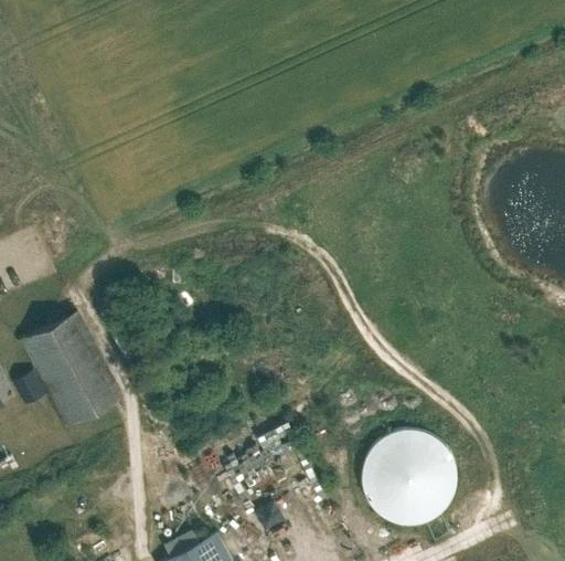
[(20,340),(65,426),(124,395),(78,310),(20,340)]
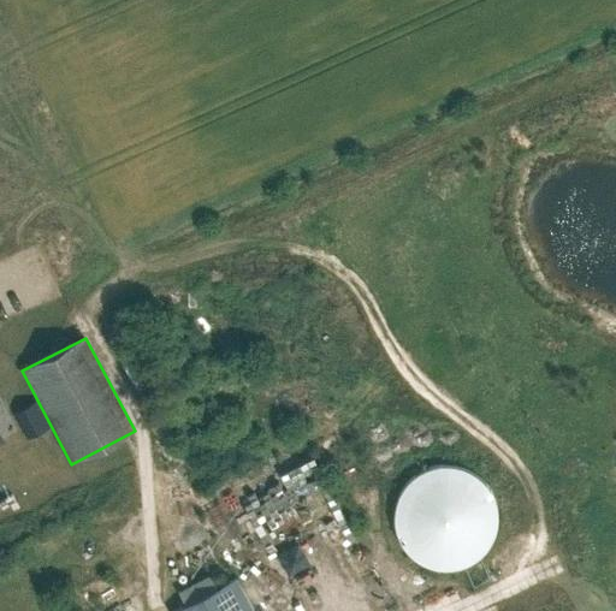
[(13,416),(28,442),(51,429),(37,404),(13,416)]
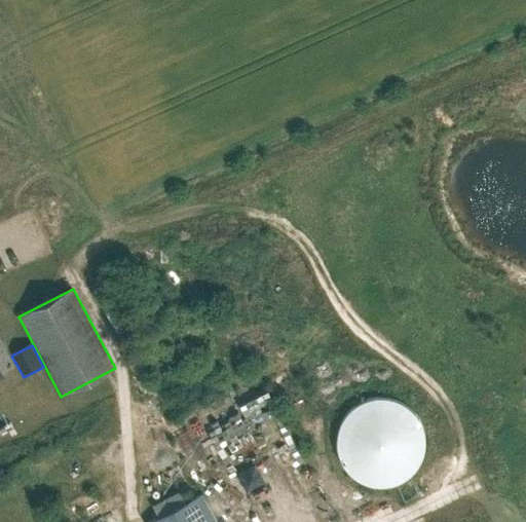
[(339,457),(340,460),(342,464),(343,468),(345,471),(348,474),(351,477),(353,479),(357,481),(361,483),(364,485),(368,486),(371,487),(375,488),(378,488),(382,488),(386,488),(390,487),(393,486),(398,485),(401,483),(404,482),(407,479),(410,477),(413,474),(415,472),(418,469),(420,464),(421,461),(422,457),(423,454),(424,450),(425,446),(425,443),(424,439),(424,435),(423,432),(422,427),(420,424),(418,421),(416,417),(414,415),(411,412),(408,409),(405,407),(402,405),(399,404),(395,402),(390,401),(387,401),(383,400),(379,400),(376,400),(372,401),(368,402),(365,403),(361,405),(358,407),(354,409),(351,411),(348,414),(346,417),(344,420),(342,423),(340,426),(339,431),(338,435),(337,438),(337,442),(337,446),(337,449),(338,453),(339,457)]
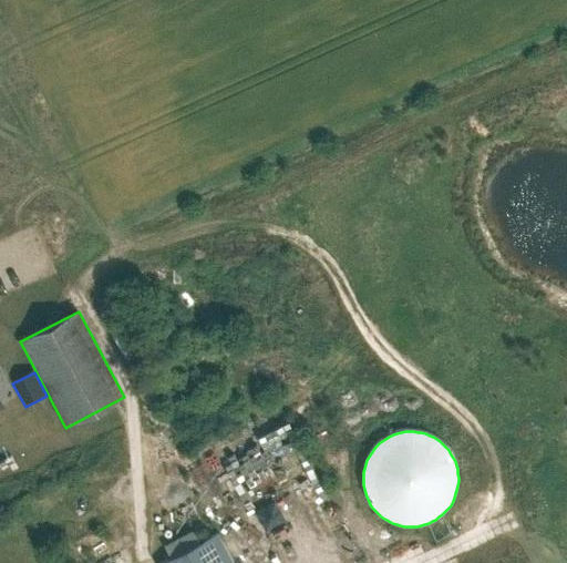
[(232,562),(217,534),(165,562),(232,562)]
